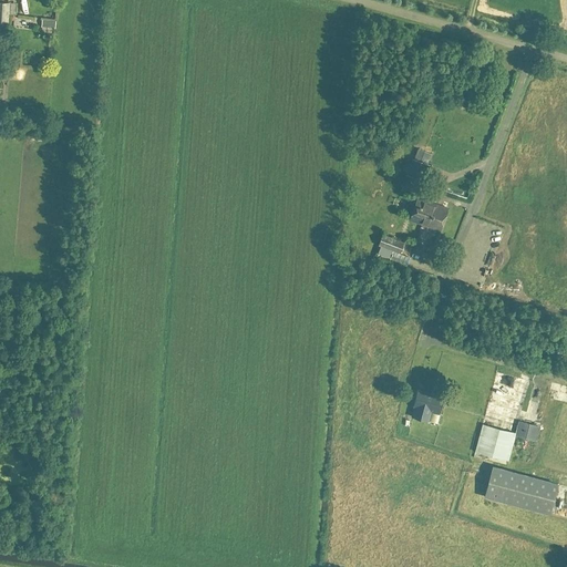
[(17,3),(9,2),(0,2),(0,34),(7,35),(9,12),(17,12),(17,3)]
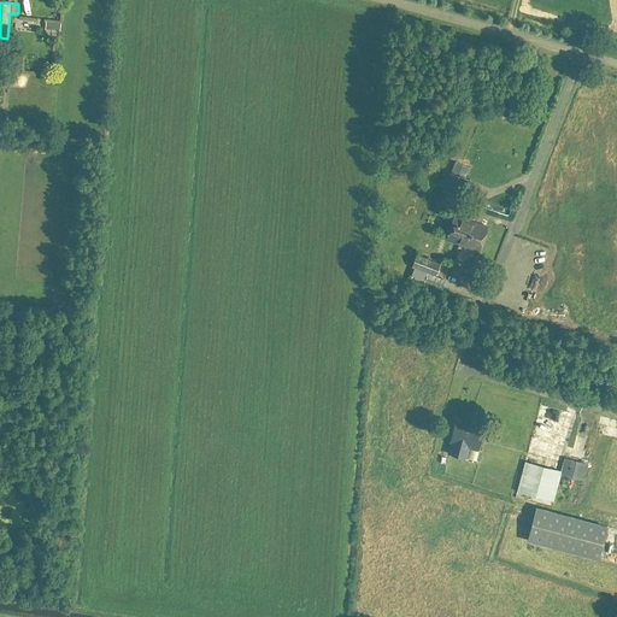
[(47,21),(45,35),(59,36),(62,23),(47,21)]
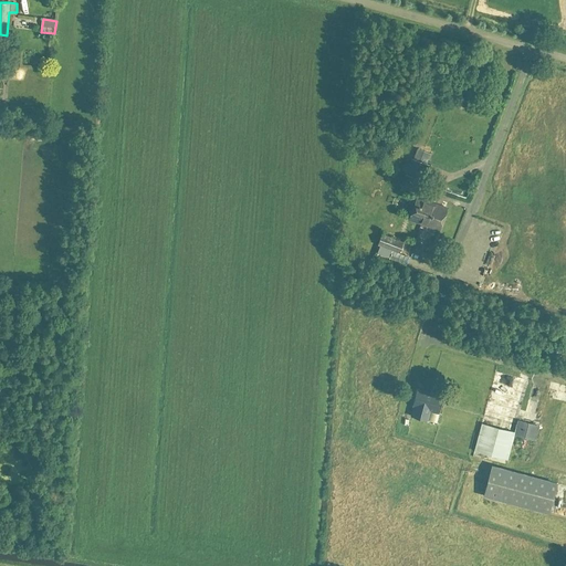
[(400,189),(417,196),(421,180),(405,175),(400,189)]
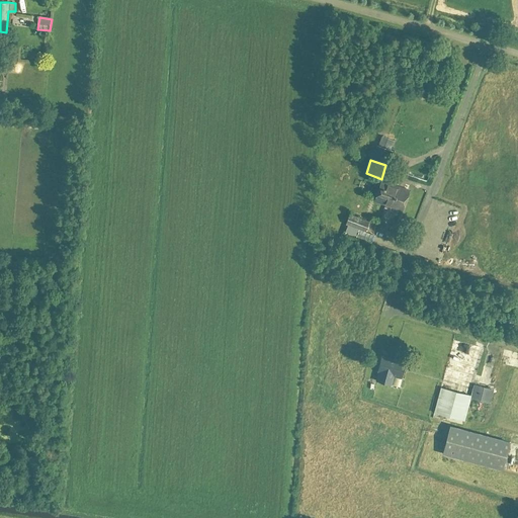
[(386,198),(392,185),(380,181),(378,186),(376,185),(374,186),(372,191),(373,193),(375,194),(373,200),(384,204),(386,198)]
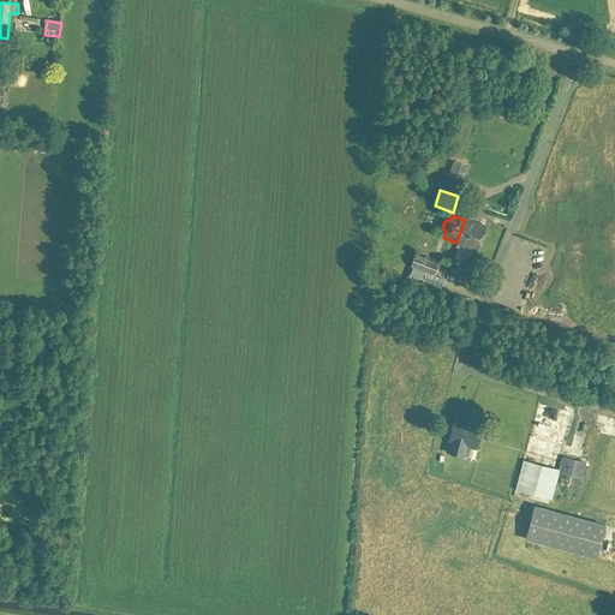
[(477,250),(483,234),(485,227),(465,220),(459,236),(457,243),(477,250)]
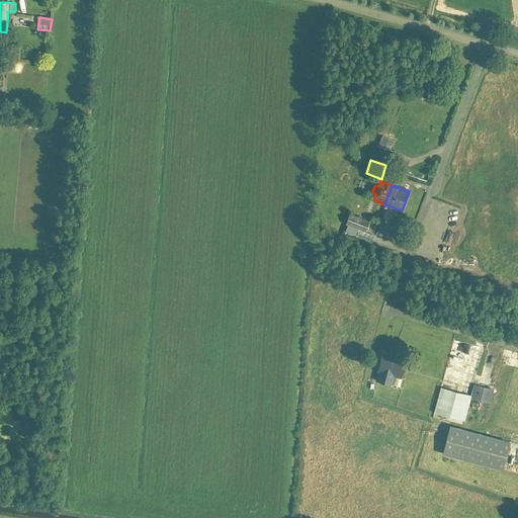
[(366,232),(369,221),(349,213),(345,225),(366,232)]
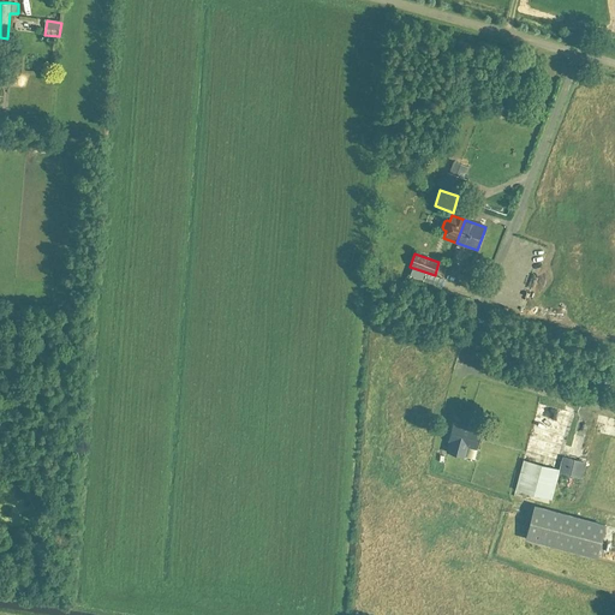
[(567,405),(557,424),(567,429),(578,411),(567,405)]
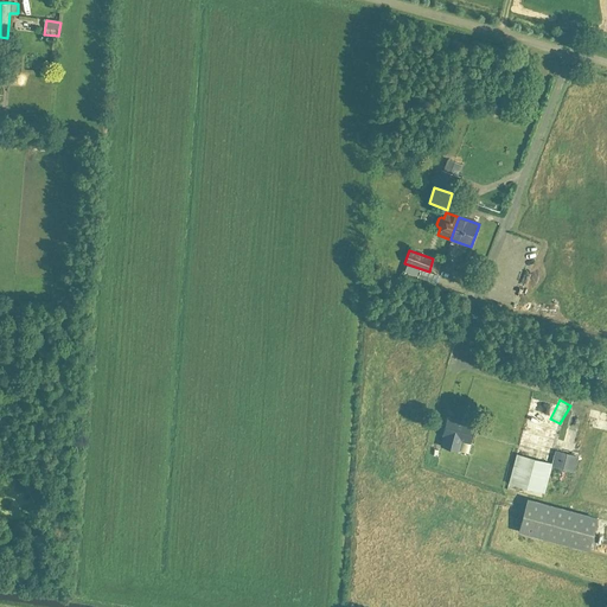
[(440,446),(449,448),(458,451),(461,440),(470,442),(474,426),(447,419),(442,435),(443,435),(440,446)]
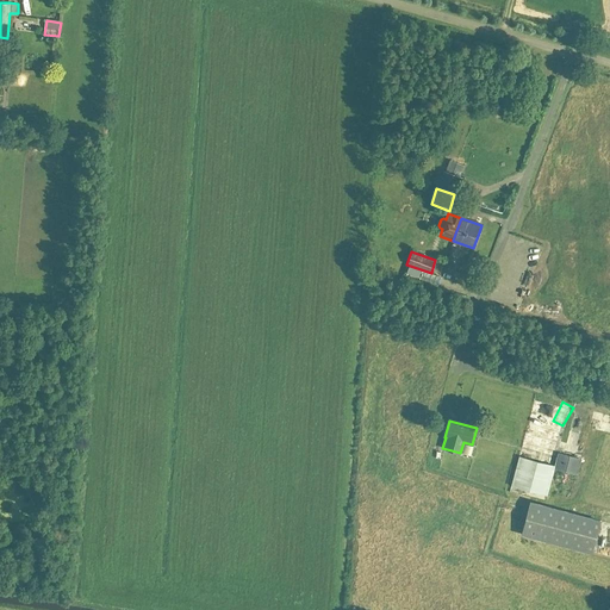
[(547,430),(541,421),(531,427),(536,436),(547,430)]
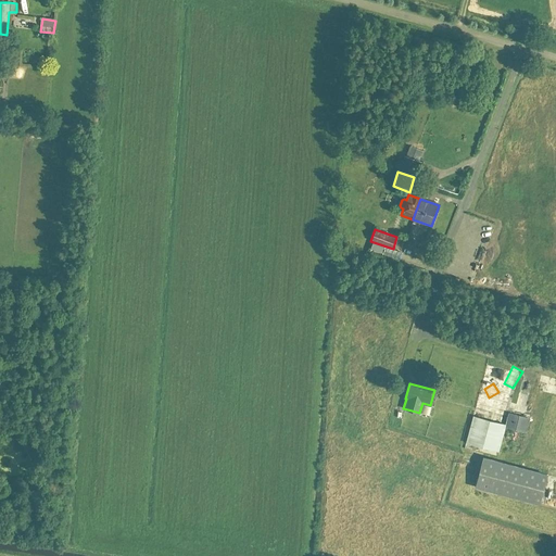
[(527,432),(530,418),(509,413),(506,427),(527,432)]
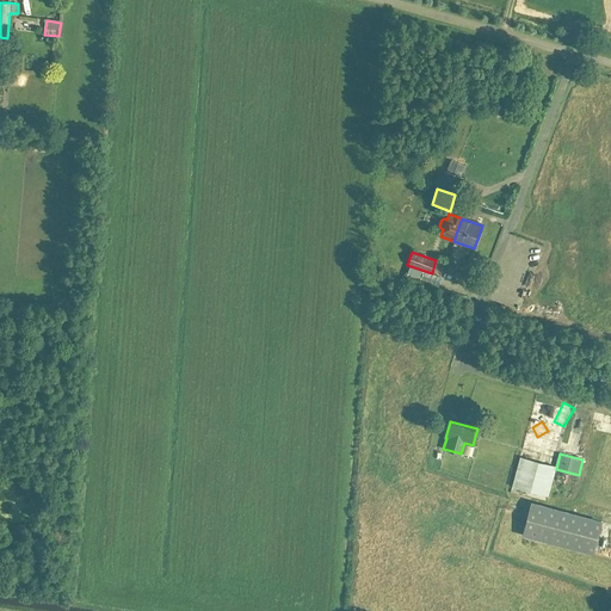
[(520,455),(514,486),(549,492),(555,461),(520,455)]
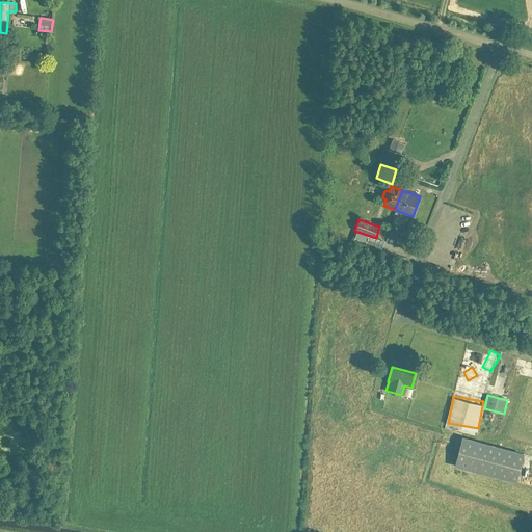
[(411,416),(419,408),(413,403),(406,409),(411,416)]
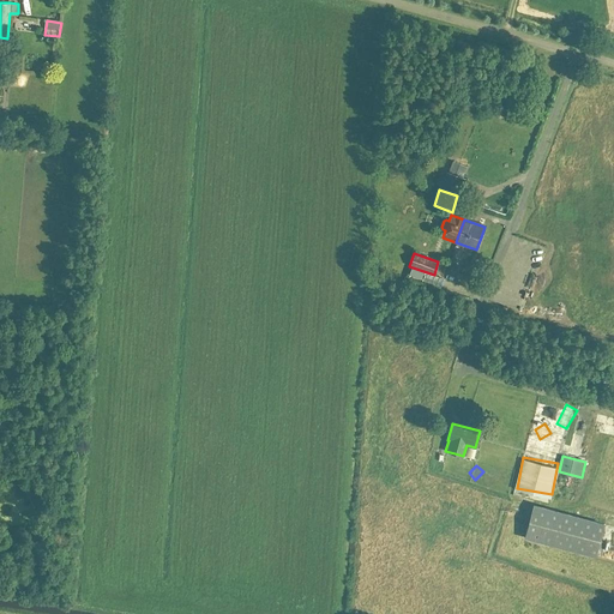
[(533,505),(524,537),(595,555),(603,524),(533,505)]
